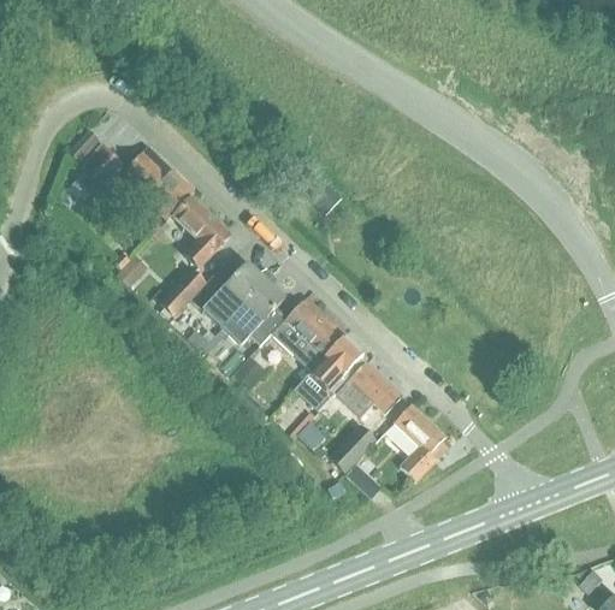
[(80,159),(99,138),(88,129),(69,149),(80,159)]
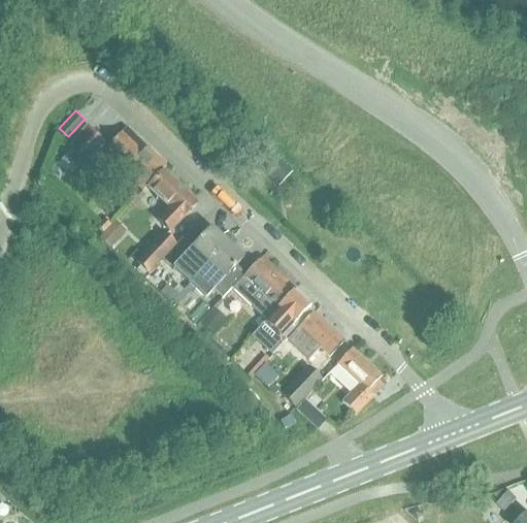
[(65,144),(85,162),(104,141),(85,124),(65,144)]
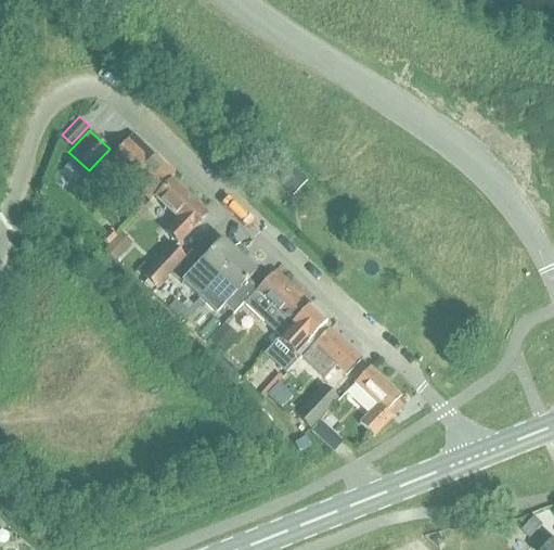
[(142,184),(153,194),(174,171),(156,154),(132,131),(113,153),(144,182),(142,184)]
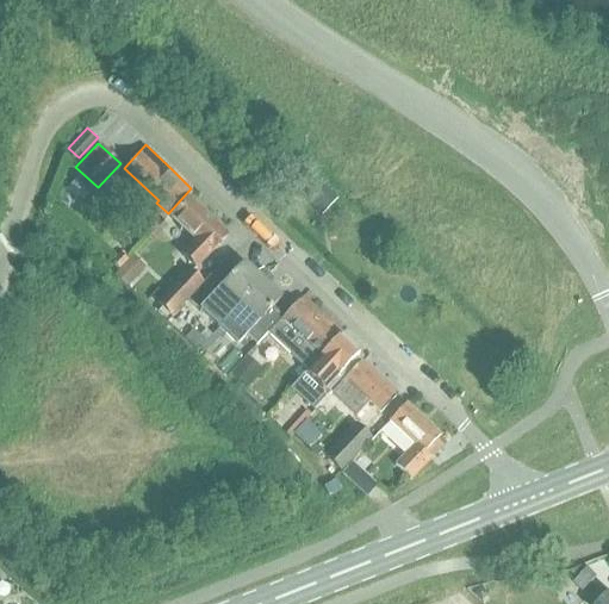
[(180,255),(193,267),(223,235),(186,199),(171,216),(196,238),(180,255)]
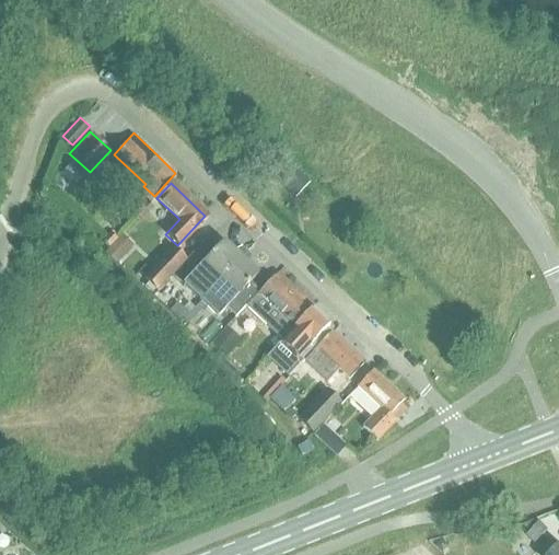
[(111,233),(119,251),(134,244),(125,227),(111,233)]
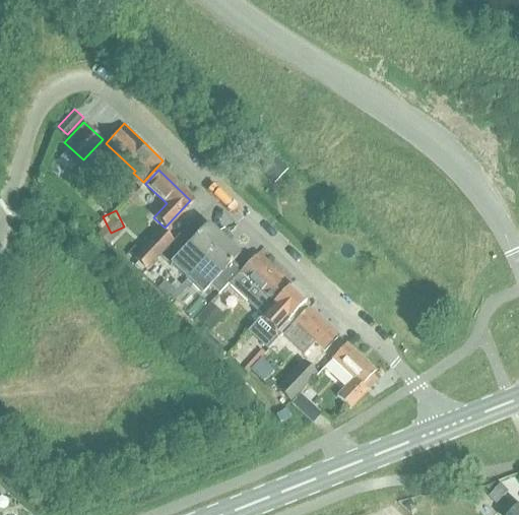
[(186,275),(226,232),(223,227),(217,230),(208,221),(200,229),(192,220),(169,244),(161,252),(186,275)]
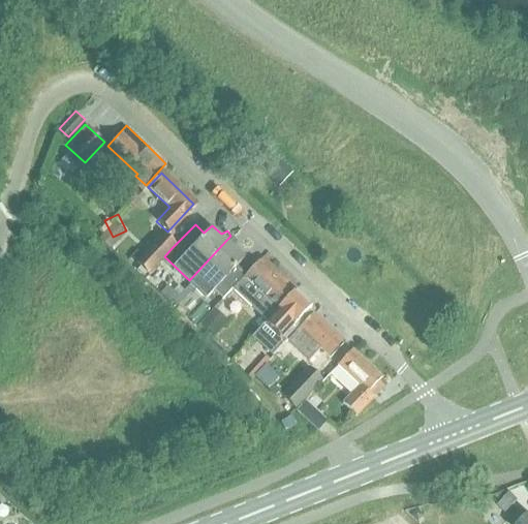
[(149,270),(175,241),(164,230),(138,259),(149,270)]
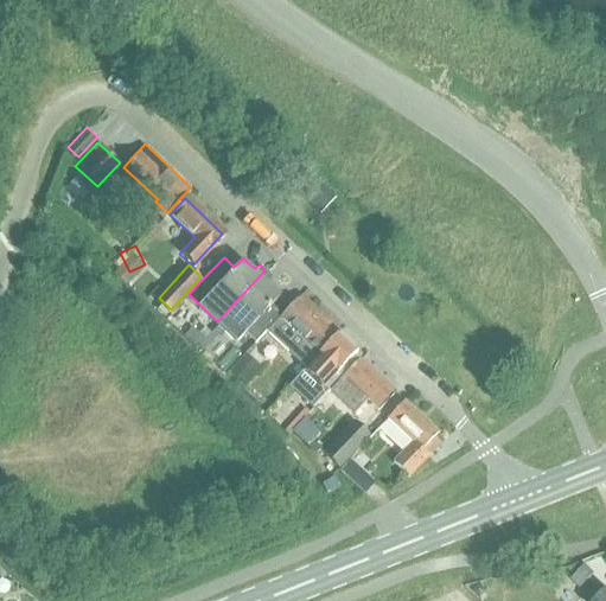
[(272,302),(280,293),(269,283),(273,275),(265,270),(217,321),(217,323),(235,339),(244,330),(255,340),(265,331),(281,312),(272,302)]
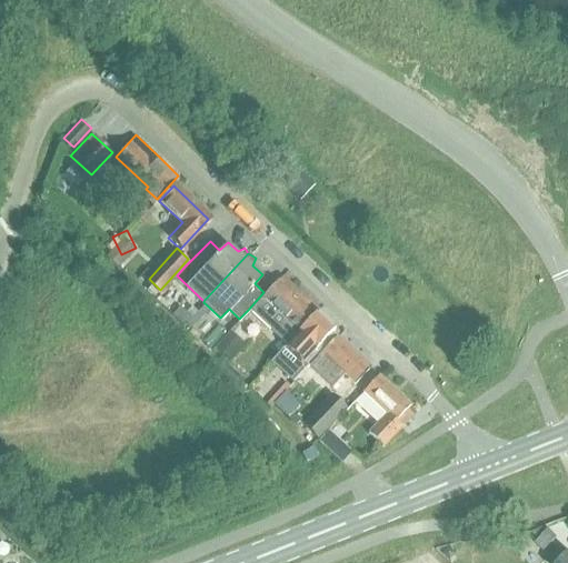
[(288,339),(316,308),(318,305),(284,273),(252,305),(288,339)]
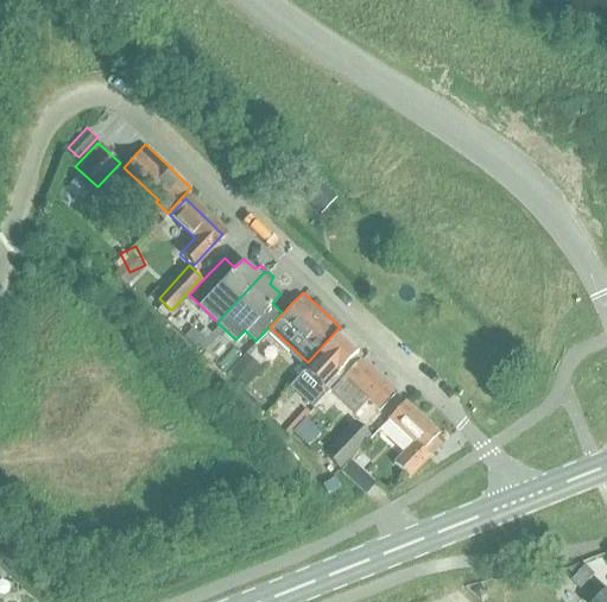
[(213,348),(221,335),(193,317),(185,330),(213,348)]
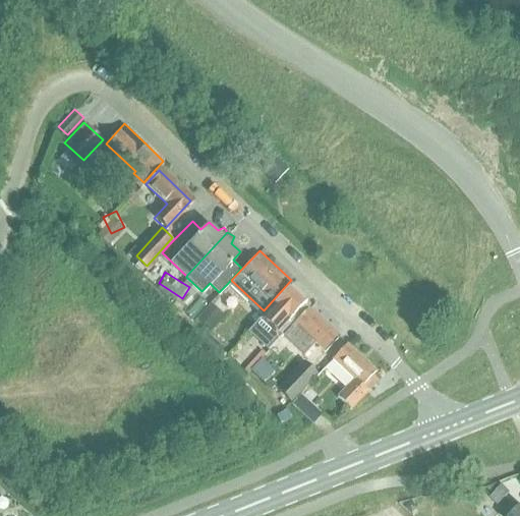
[(289,282),(264,310),(248,327),(270,347),(294,321),(306,307),(301,302),(306,298),(289,282)]
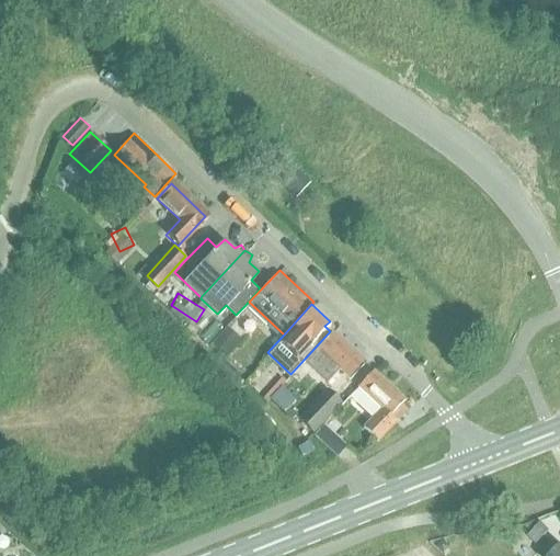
[(229,321),(214,338),(229,352),(244,336),(229,321)]
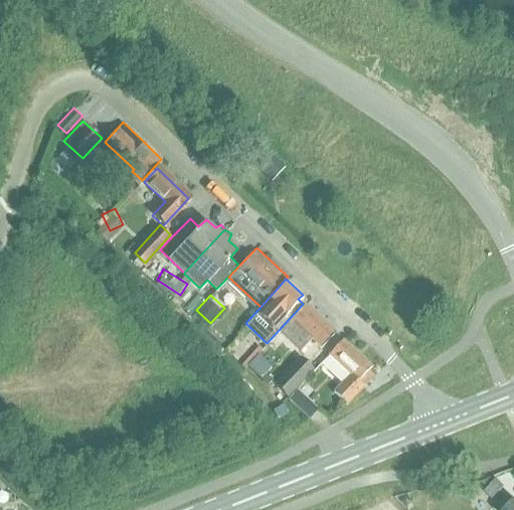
[(305,301),(303,304),(291,317),(320,344),(335,329),(305,301)]
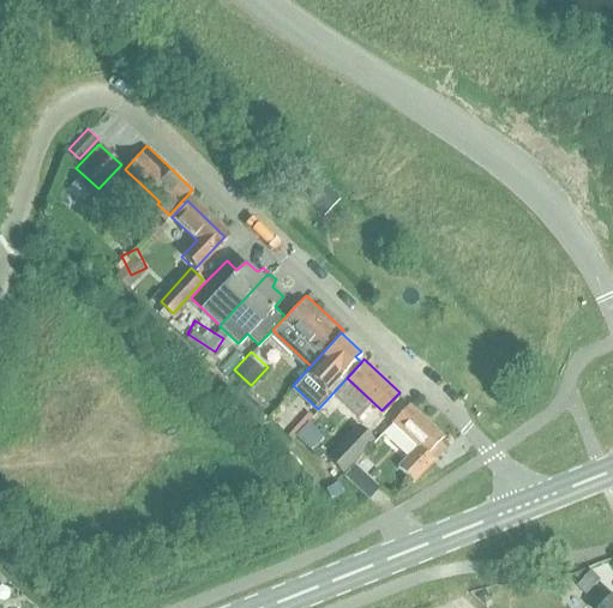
[(409,453),(400,464),(415,479),(446,446),(439,439),(444,434),(409,402),(384,431),(409,453)]
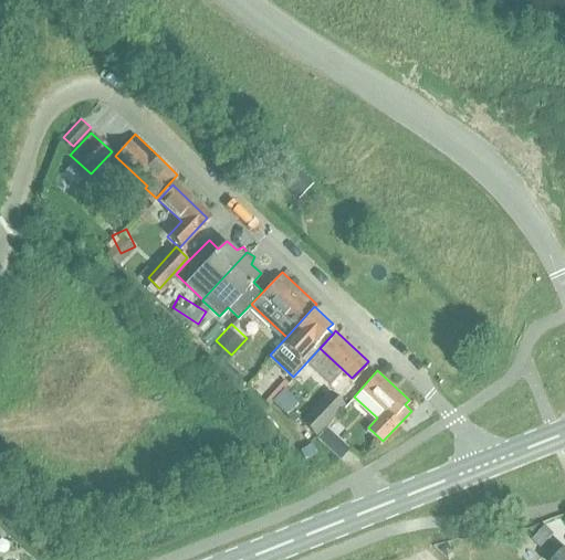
[(285,380),(272,393),(288,408),(300,394),(285,380)]
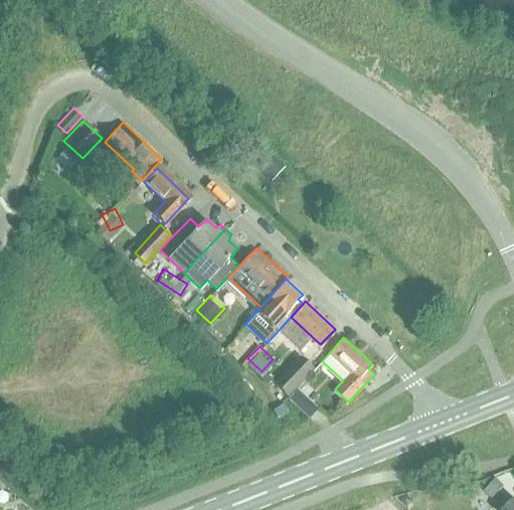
[(277,382),(290,394),(315,367),(302,356),(277,382)]
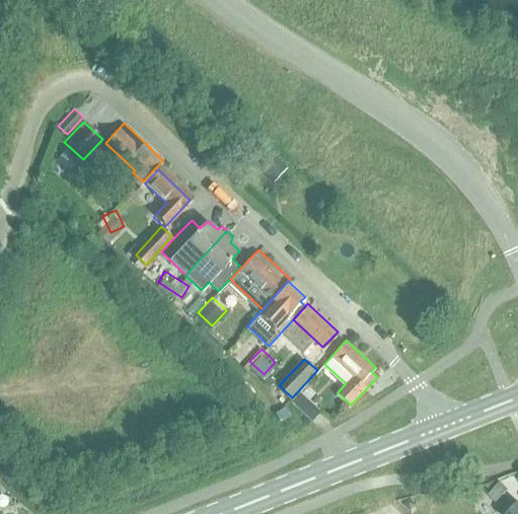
[(302,388),(293,398),(314,419),(323,409),(302,388)]
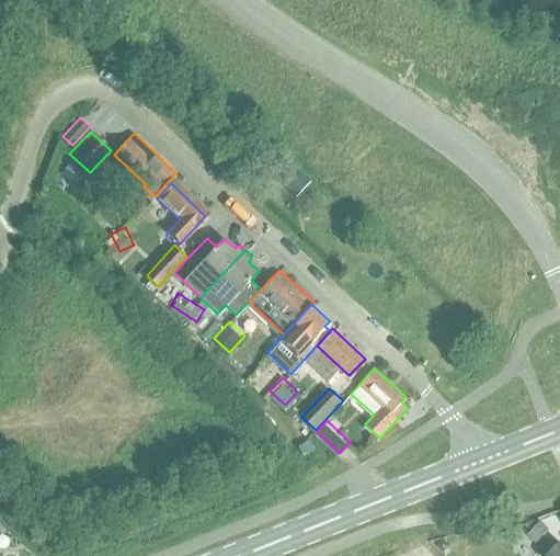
[(559,542),(552,535),(538,552),(543,555),(559,555),(559,542)]
